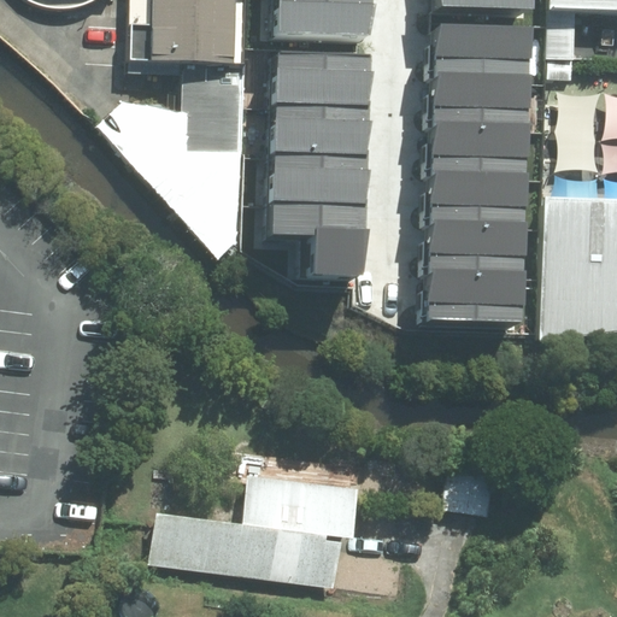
[(244,62),(244,0),(130,0),(130,59),(183,60),(244,62)]
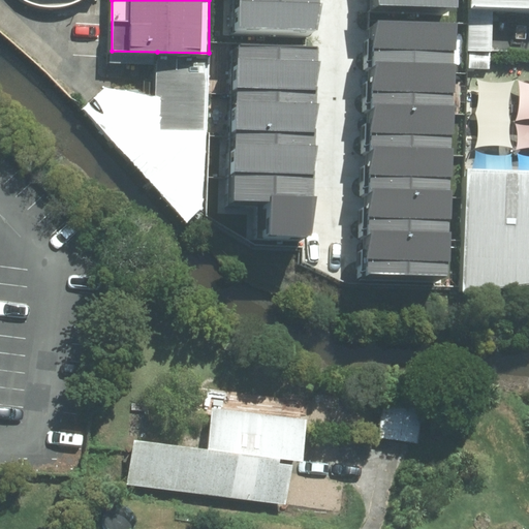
[(319,31),(319,0),(238,0),(238,29),(319,31)]
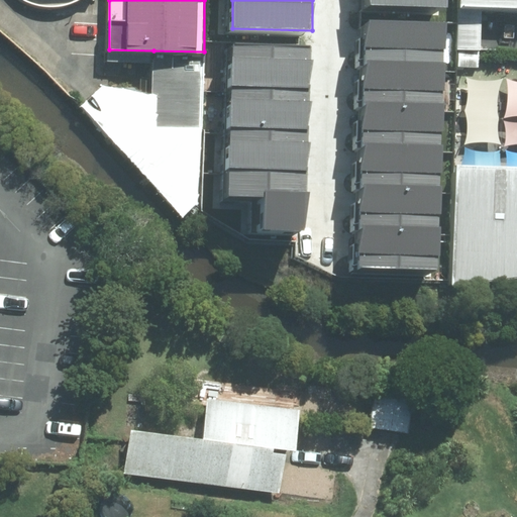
[(516,0),(459,0),(458,49),(481,50),(482,9),(516,10),(516,0)]
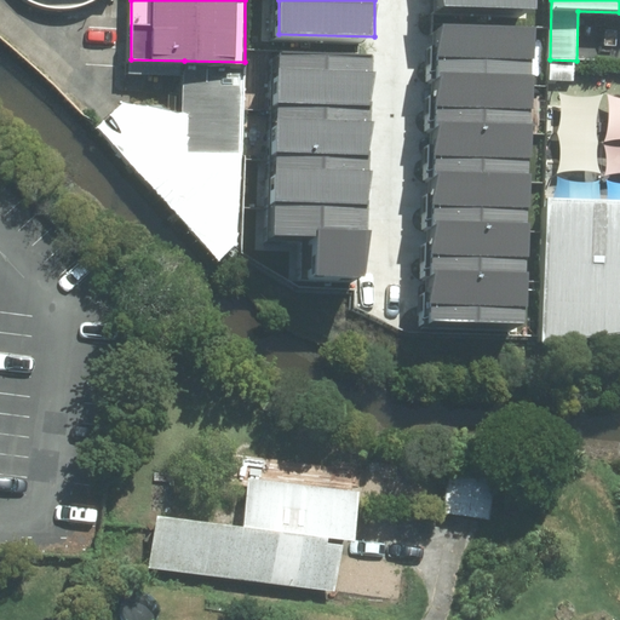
[(534,85),(535,28),(438,24),(436,82),(534,85)]
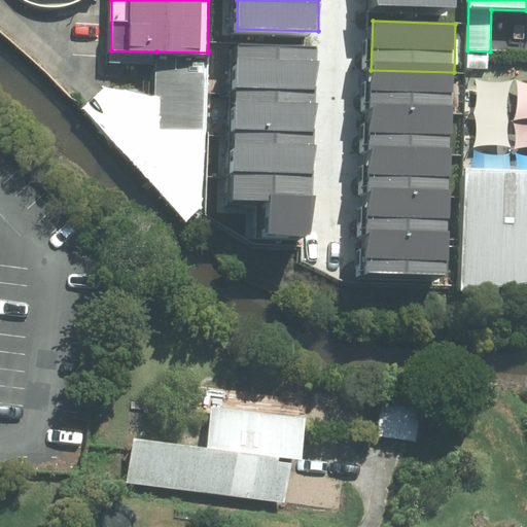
[(317,89),(319,48),(239,46),(237,84),(317,89)]
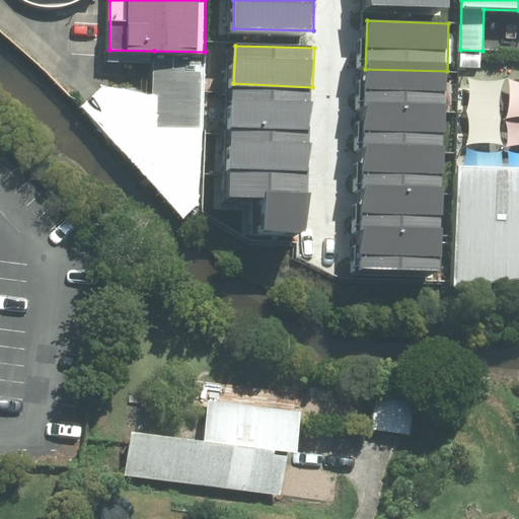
[(200,207),(205,52),(154,51),(152,94),(102,85),(82,105),(183,220),(200,207)]
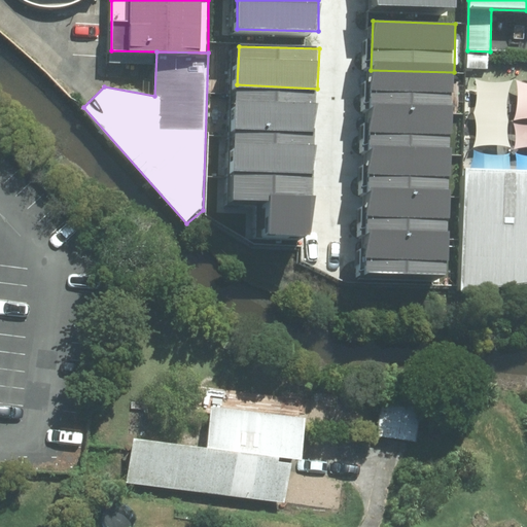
[(453,114),(454,72),(371,70),(370,111),(453,114)]
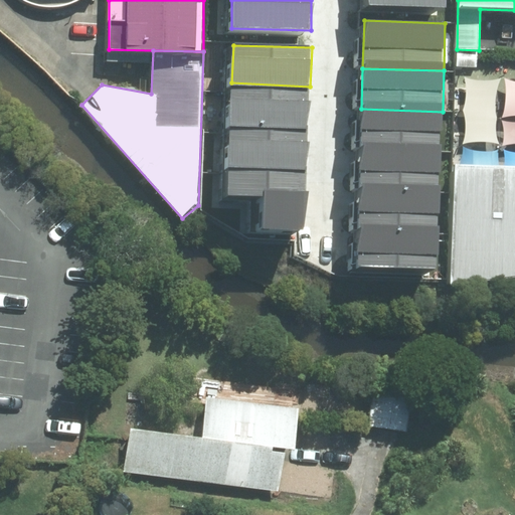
[(308,128),(310,87),(231,82),(229,125),(308,128)]
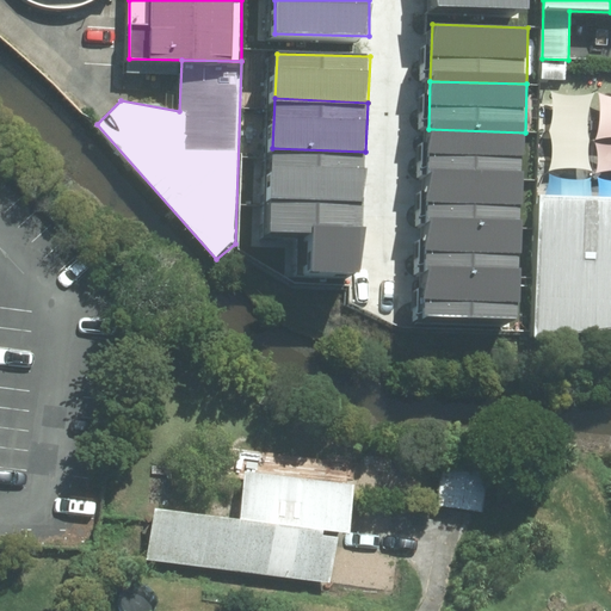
[(523,179),(525,133),(429,129),(427,177),(523,179)]
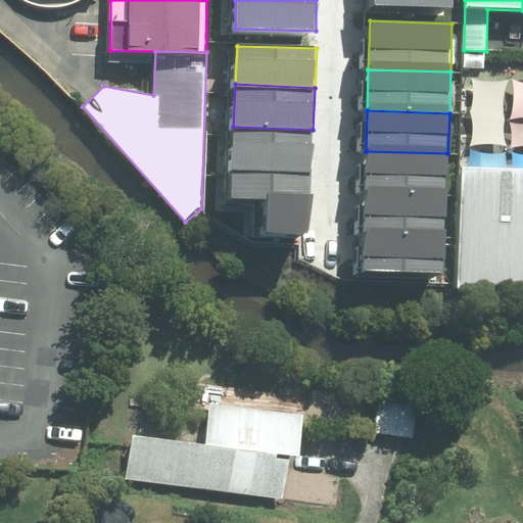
[(311,175),(313,130),(233,127),(231,171),(311,175)]
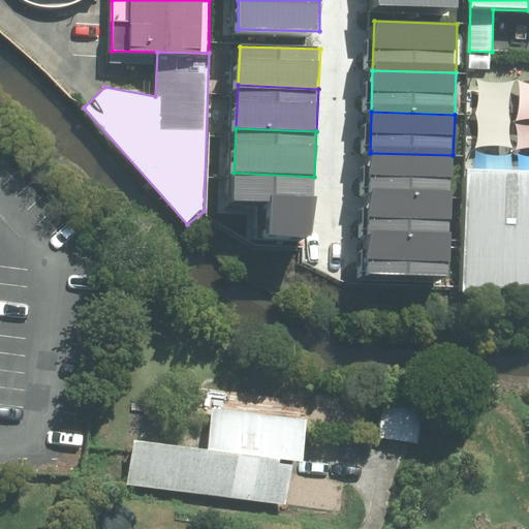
[(452,196),(453,155),(370,153),(369,194),(452,196)]
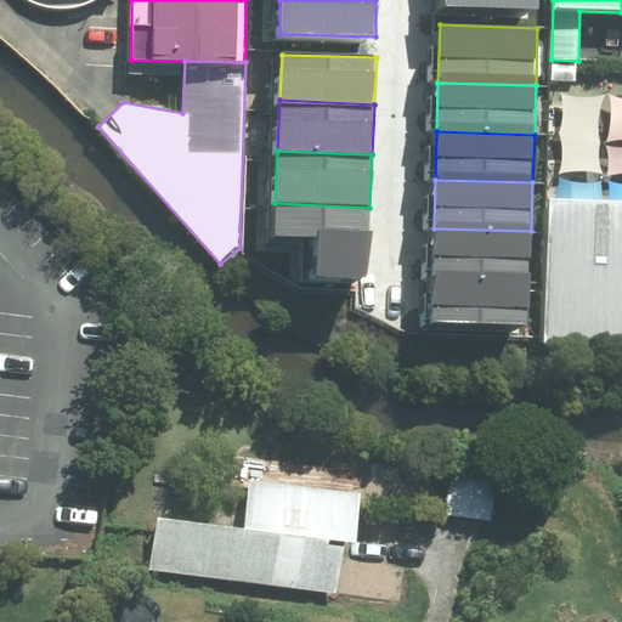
[(368,231),(369,208),(275,203),(273,238),(312,238),(311,276),(367,276),(372,232),(368,231)]
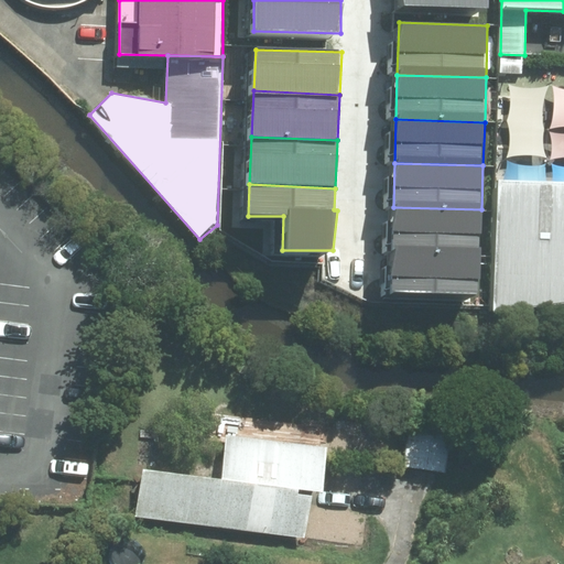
[(563,186),(492,186),(491,311),(563,302),(563,186)]
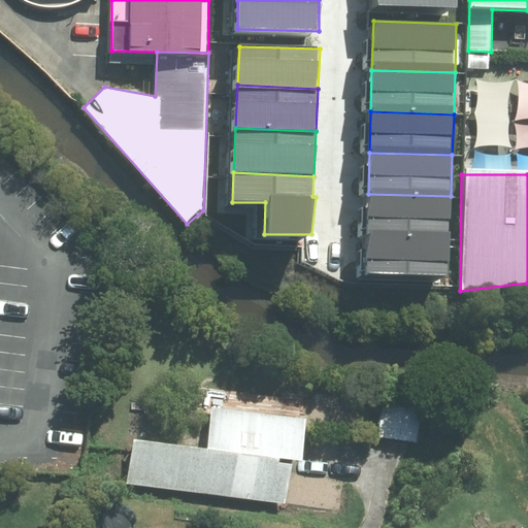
[(449,241),(451,196),(368,194),(367,238),(449,241)]
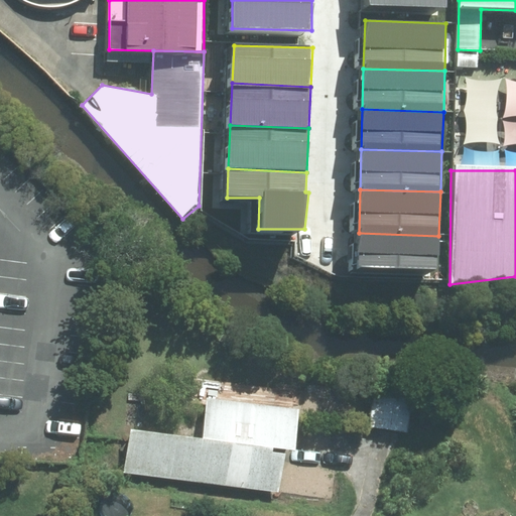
[(437,269),(438,236),(359,233),(358,266),(437,269)]
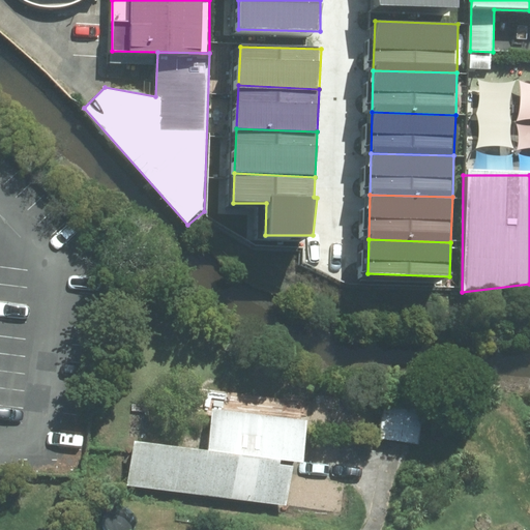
[(412,401),(380,396),(375,440),(407,444),(412,401)]
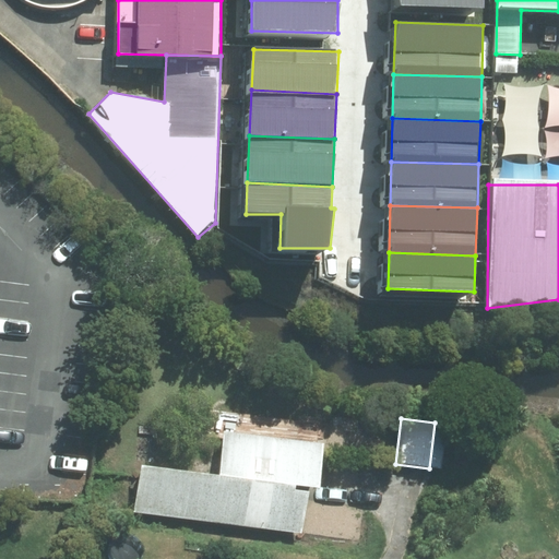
[(131,468),(126,513),(293,534),(298,489),(309,490),(314,445),(212,432),(206,478),(131,468)]
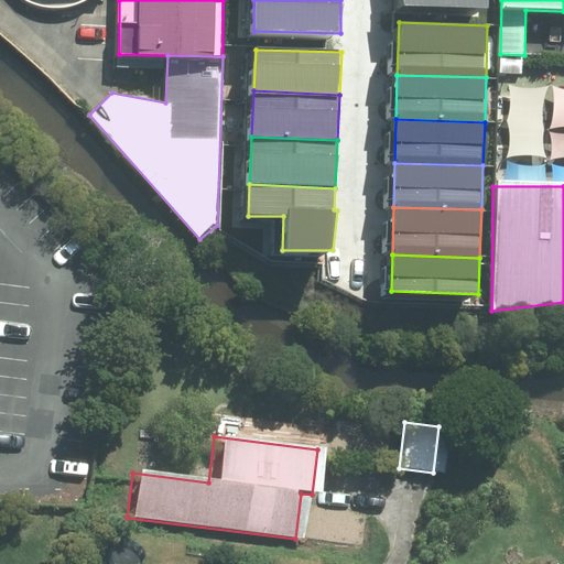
[(102,555),(102,561),(104,563),(102,563),(140,563),(141,561),(141,557),(141,554),(140,551),(138,549),(137,545),(133,543),(131,542),(128,540),(125,540),(121,540),(118,540),(115,541),(112,542),(109,544),(107,546),(105,549),(104,552),(102,555)]
